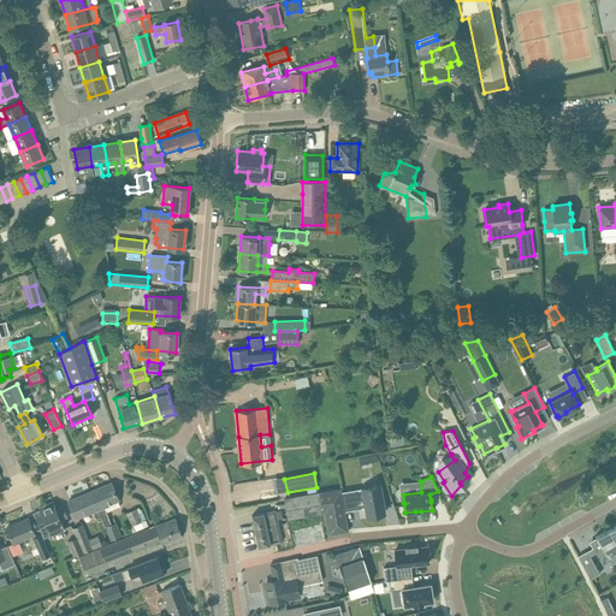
[(98,509),(105,527),(106,527),(112,542),(122,538),(117,523),(111,526),(108,519),(108,517),(104,507),(118,501),(112,483),(90,492),(98,509)]
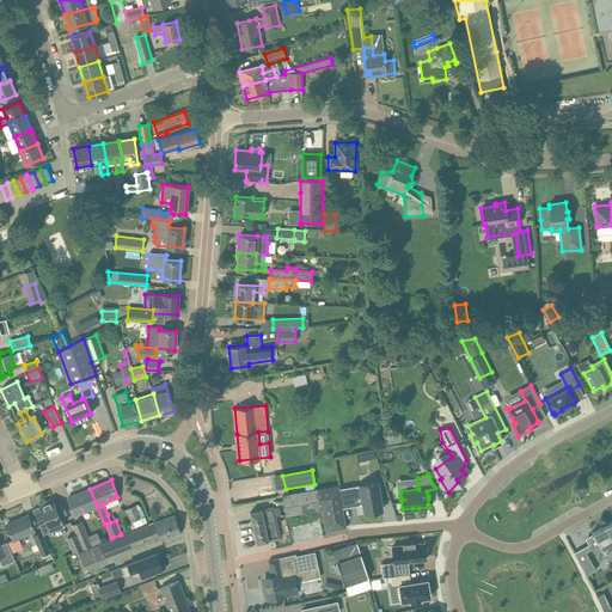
[(357,485),(340,488),(343,508),(360,505),(363,503),(366,513),(381,510),(377,482),(361,484),(361,485),(357,487),(357,485)]
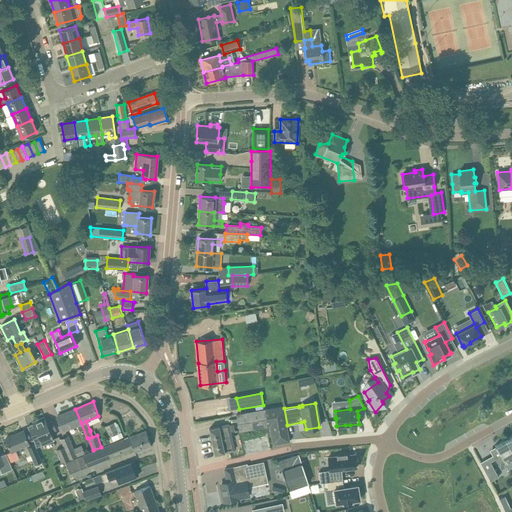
[(274,407),(236,414),(239,431),(260,427),(270,425),(273,444),(290,442),(287,425),(284,408),(284,405),(274,407)]
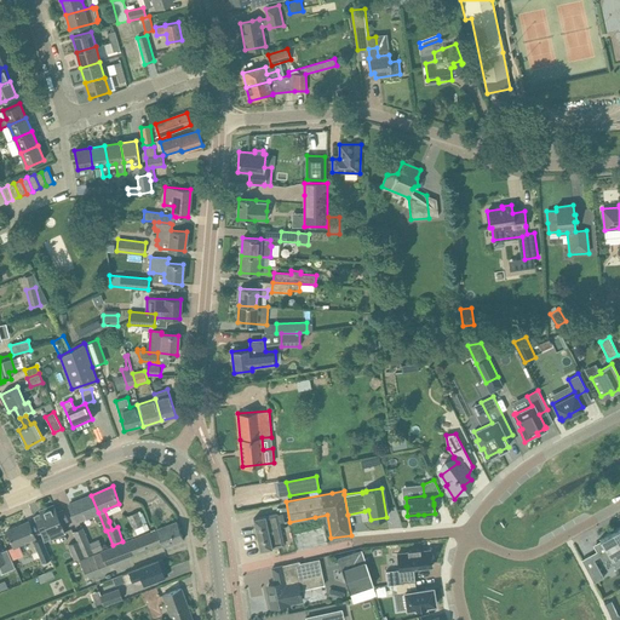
[(104,532),(105,530),(98,512),(91,495),(69,504),(76,522),(92,515),(96,523),(101,521),(104,532)]
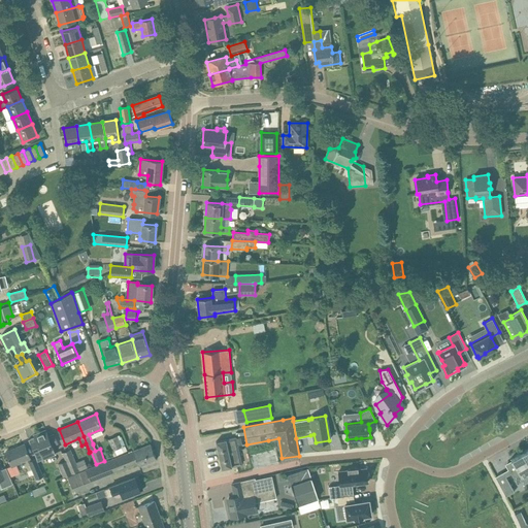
[(43,459),(56,454),(50,439),(45,430),(33,435),(36,442),(32,444),(31,443),(30,443),(34,454),(37,462),(43,459)]
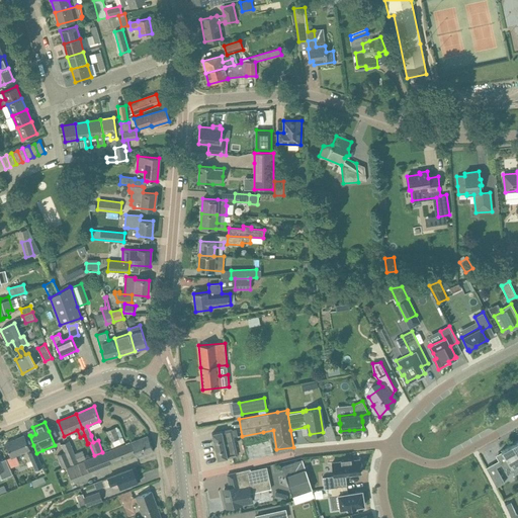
[(107,431),(111,441),(108,442),(110,446),(109,446),(110,448),(123,443),(118,430),(116,431),(114,428),(107,431)]
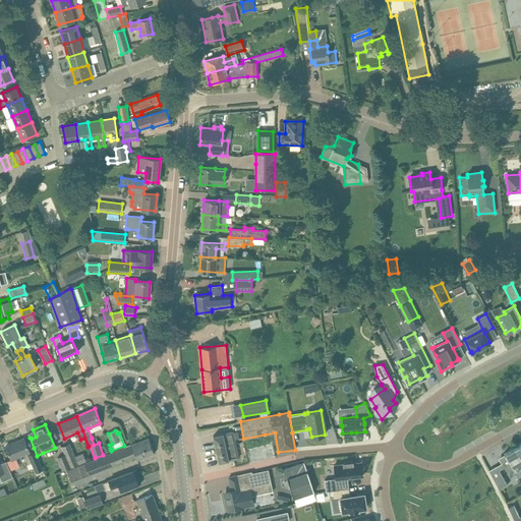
[(233,431),(213,436),(219,462),(238,458),(234,440),(239,439),(237,431),(233,432),(233,431)]
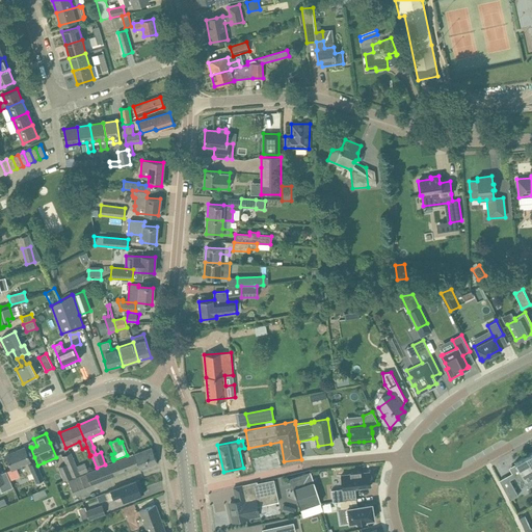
[(6,472),(10,480),(20,476),(17,468),(30,461),(25,447),(6,455),(11,470),(6,472)]
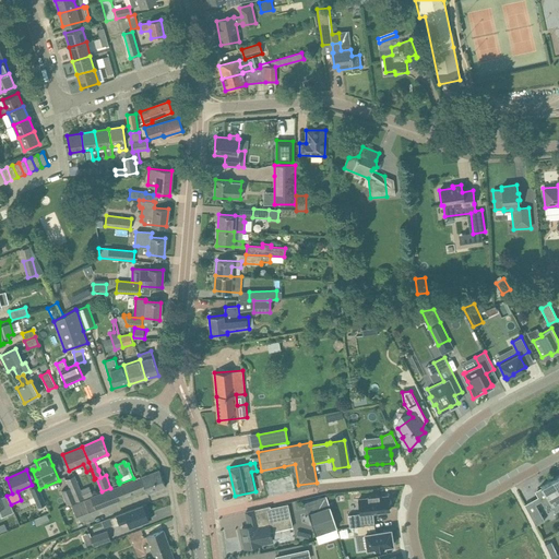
[(159,470),(150,474),(92,496),(96,508),(117,500),(116,498),(127,495),(128,497),(146,490),(147,494),(166,487),(159,470)]
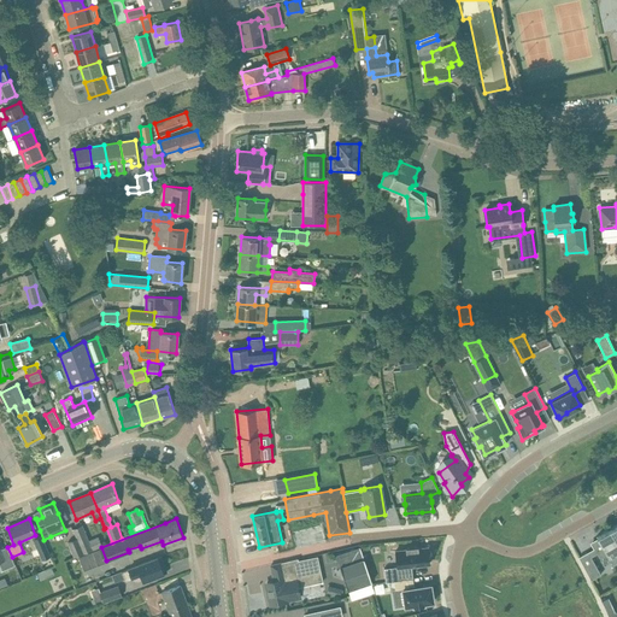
[(74,529),(77,538),(83,553),(92,550),(82,526),(74,529)]
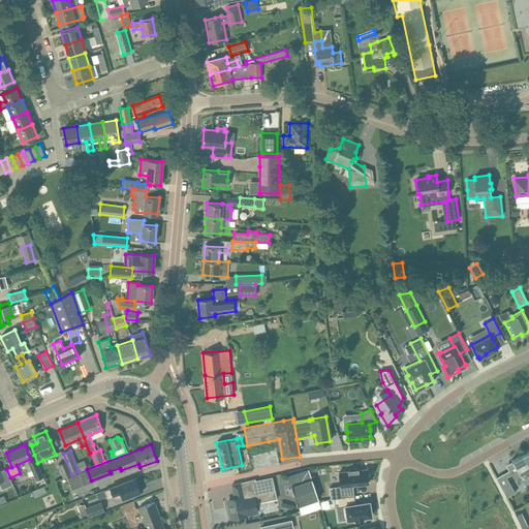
[(528,481),(528,464),(523,454),(511,460),(518,471),(511,474),(518,485),(524,481),(525,485),(528,481)]
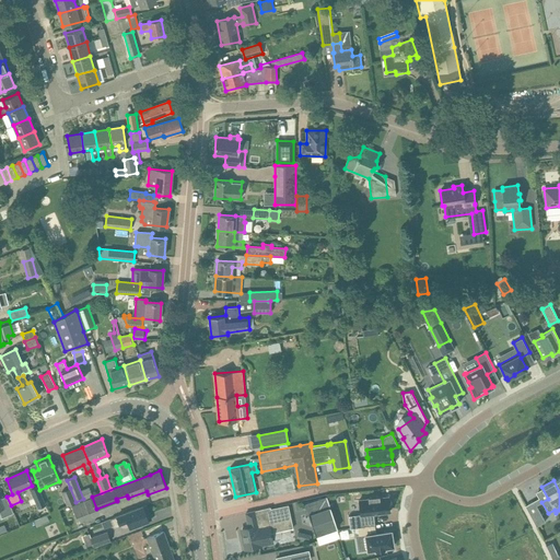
[(46,505),(38,487),(31,490),(38,509),(46,505)]
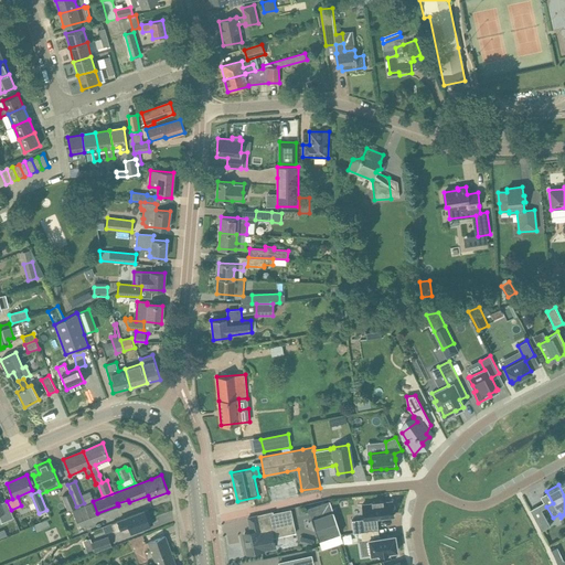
[(76,507),(71,492),(63,496),(68,510),(76,507)]
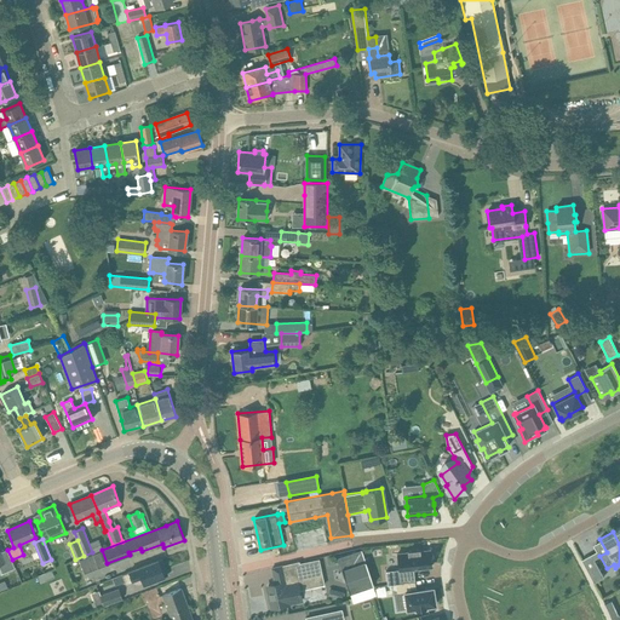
[(0,566),(3,573),(16,568),(12,560),(7,550),(3,551),(0,546),(0,566)]
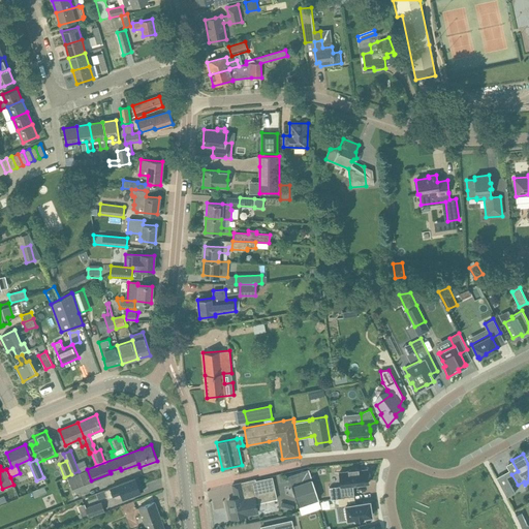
[(309,469),(289,475),(299,505),(318,498),(309,469)]
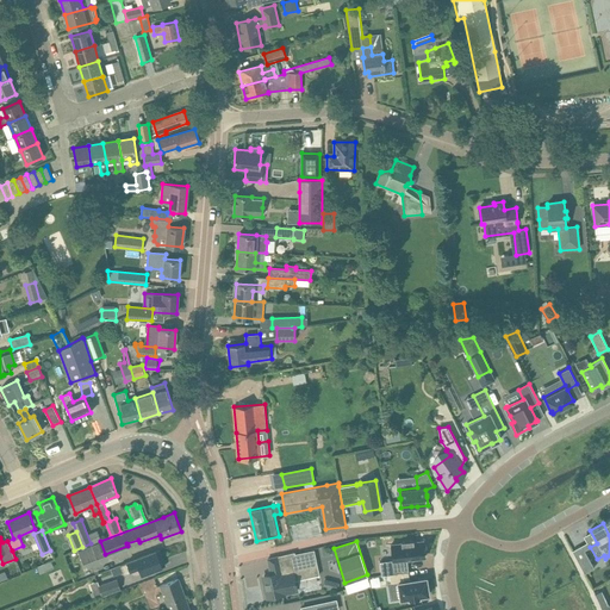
[(393,560),(380,561),(381,576),(385,576),(409,571),(408,560),(425,558),(423,541),(414,542),(412,541),(402,542),(402,543),(391,545),(393,560)]
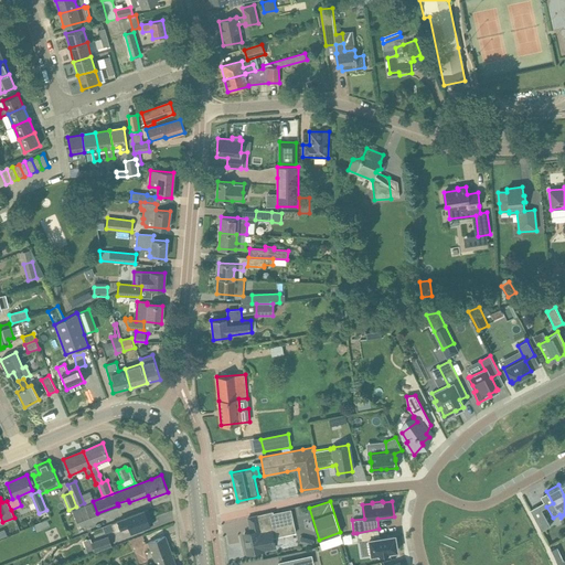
[(539,505),(530,510),(541,531),(550,526),(539,505)]
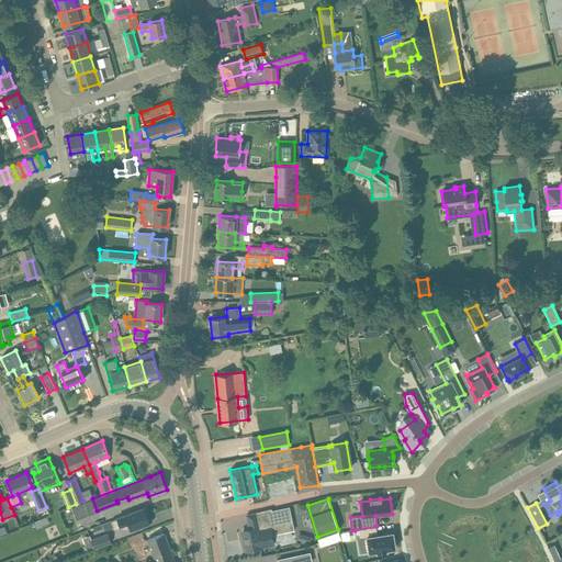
[(147,507),(111,520),(102,524),(105,531),(113,528),(114,530),(121,528),(121,526),(128,523),(131,529),(153,521),(147,507)]
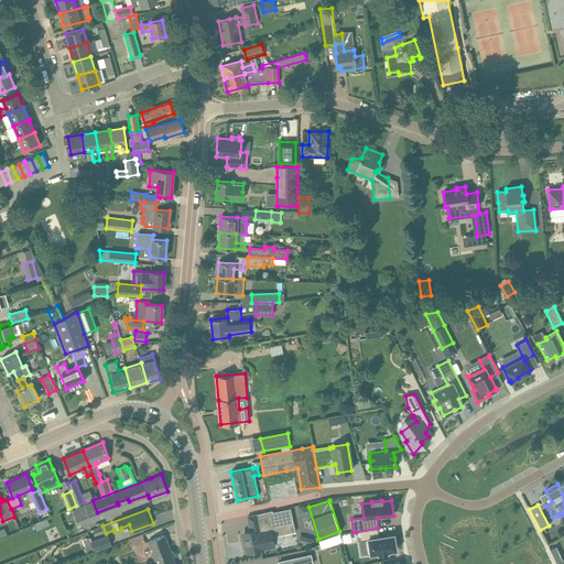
[(251,531),(245,532),(248,552),(259,550),(263,549),(274,546),(272,537),(295,532),(293,523),(290,509),(272,513),(272,510),(248,516),(251,531)]
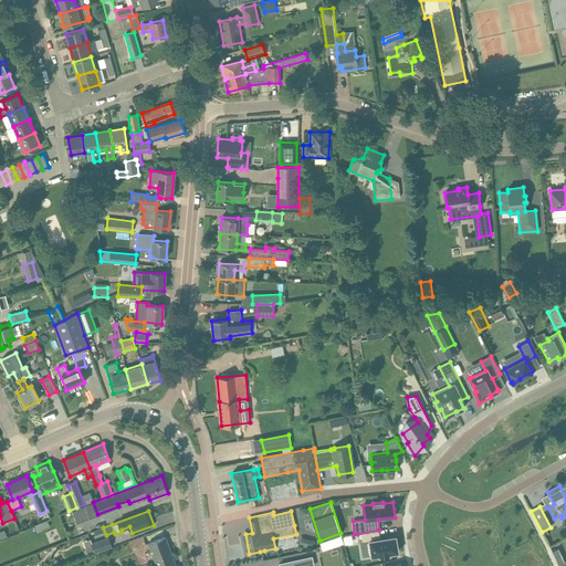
[(37,524),(39,531),(52,526),(50,520),(37,524)]
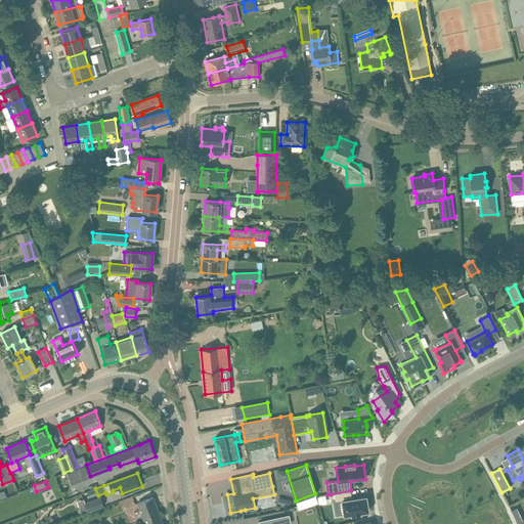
[(351,490),(331,494),(332,503),(342,500),(344,515),(351,513),(352,514),(360,513),(359,512),(368,511),(366,496),(352,498),(351,490)]
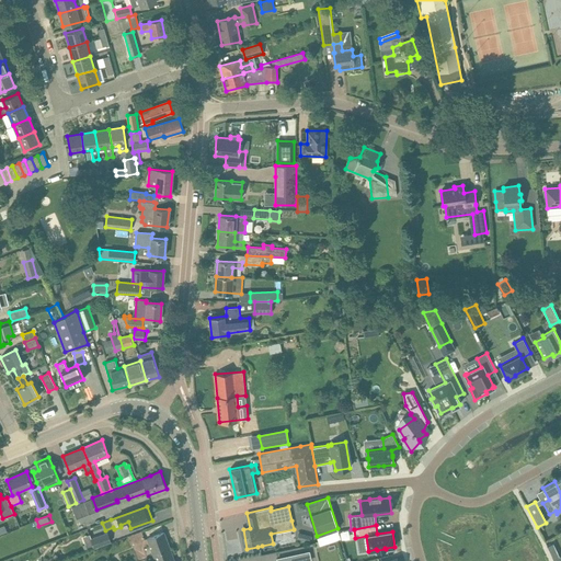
[(90,539),(94,548),(111,541),(107,533),(90,539)]
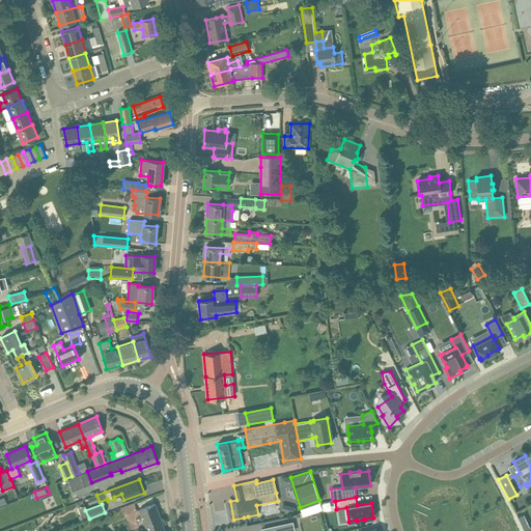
[(164,530),(155,504),(145,508),(139,510),(146,530),(164,530)]
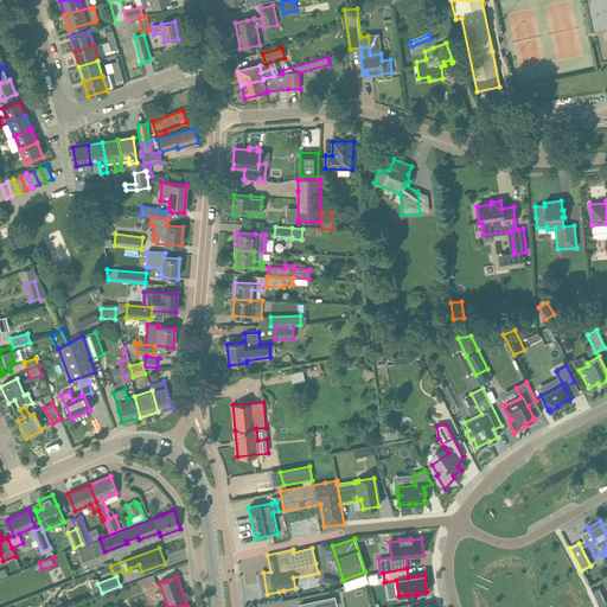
[(321,585),(334,587),(337,587),(338,581),(336,580),(337,579),(324,576),(321,585)]
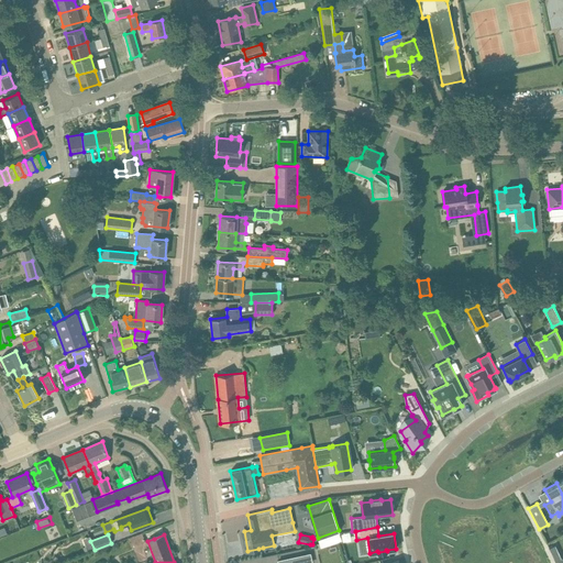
[(555,545),(549,549),(555,562),(561,559),(555,545)]
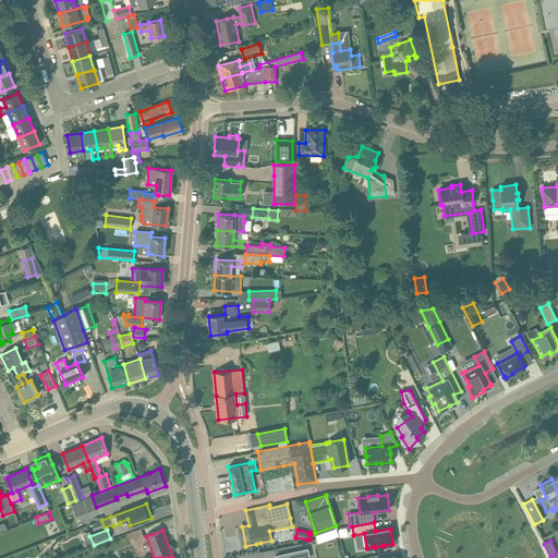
[(310,557),(307,548),(275,555),(275,557),(310,557)]
